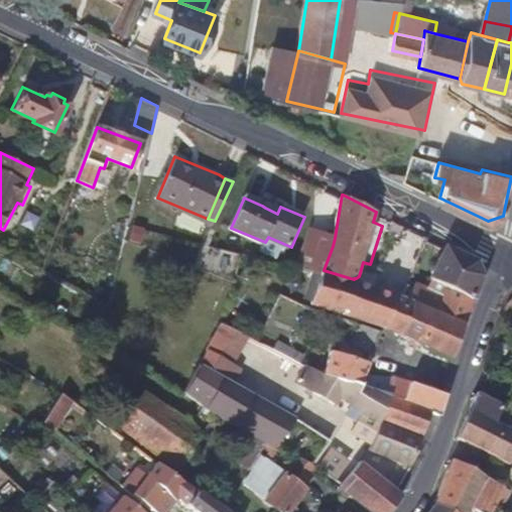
[(396,219),(384,250),(410,259),(421,228),(396,219)]
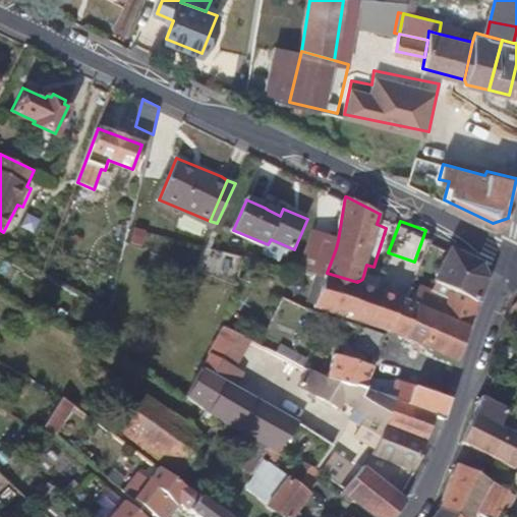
[(338,240),(304,231),(293,268),(325,278),(327,273),(336,248),(338,240)]
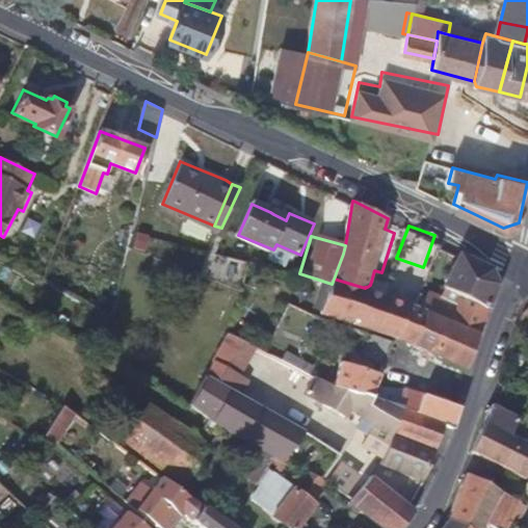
[(462,254),(446,286),(464,294),(489,307),(498,284),(491,268),(462,254)]
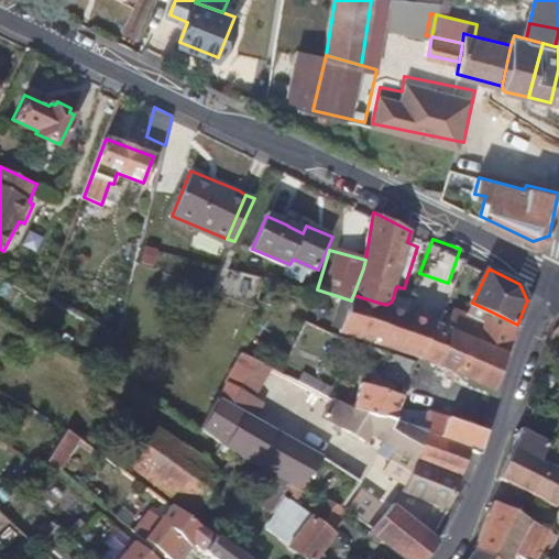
[(386,304),(386,305),(353,295),(351,300),(342,327),(419,354),(420,355),(431,320),(391,305),(392,302),(388,304),(386,304)]
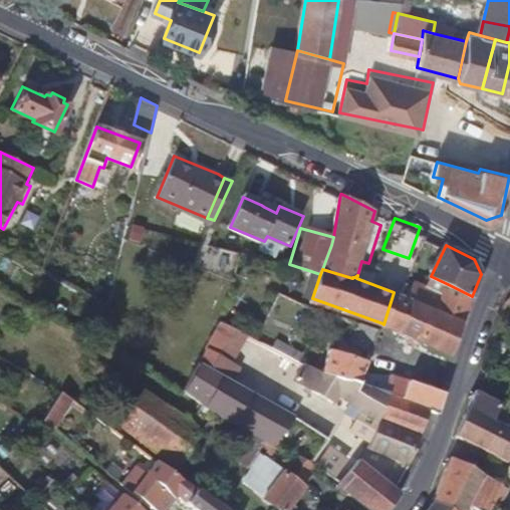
[(444,291),(415,281),(409,297),(413,298),(412,301),(429,308),(462,322),(463,320),(472,296),(448,284),(444,291)]
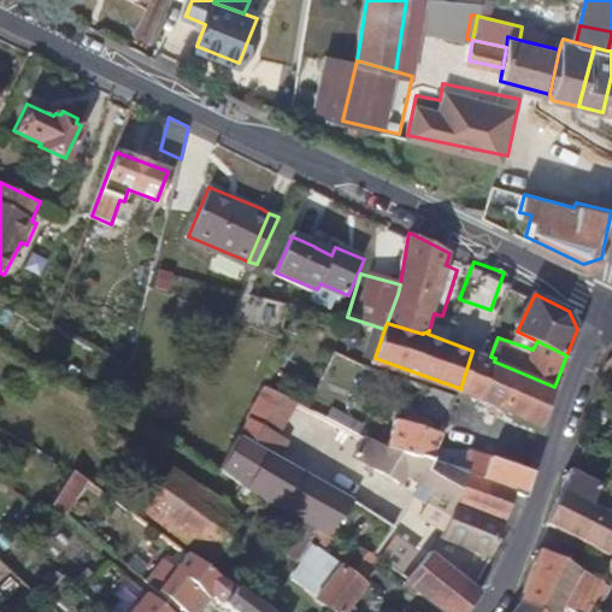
[(481,401),(494,362),(495,358),(490,357),(484,354),(472,351),(460,389),(480,400),(481,401)]
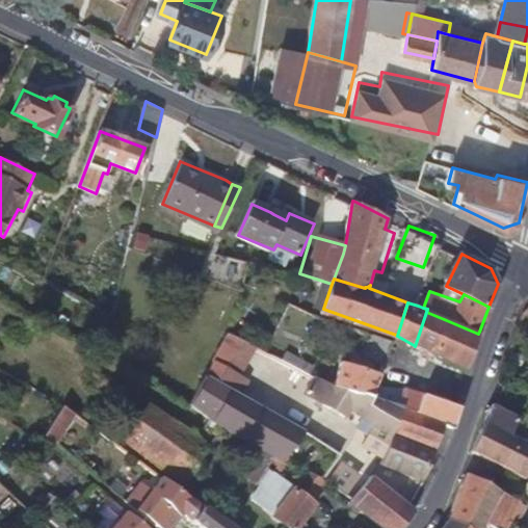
[(444,319),(426,312),(415,346),(433,354),(444,319)]
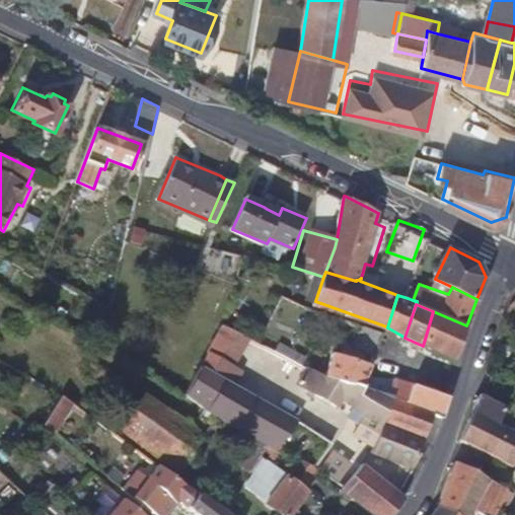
[(467,323),(466,325),(433,311),(423,346),(461,361),(471,325),(467,323)]
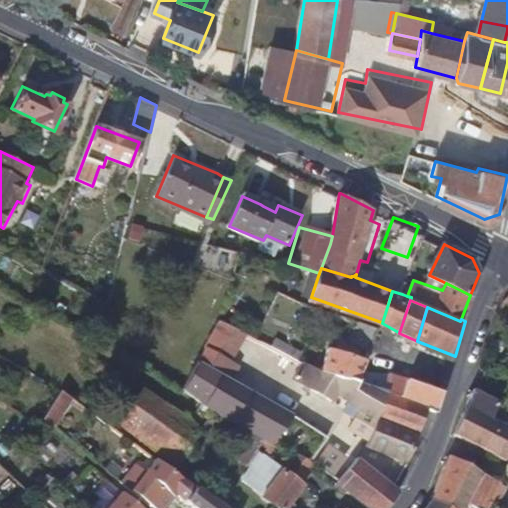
[(248,334),(221,320),(213,335),(239,348),(248,334)]
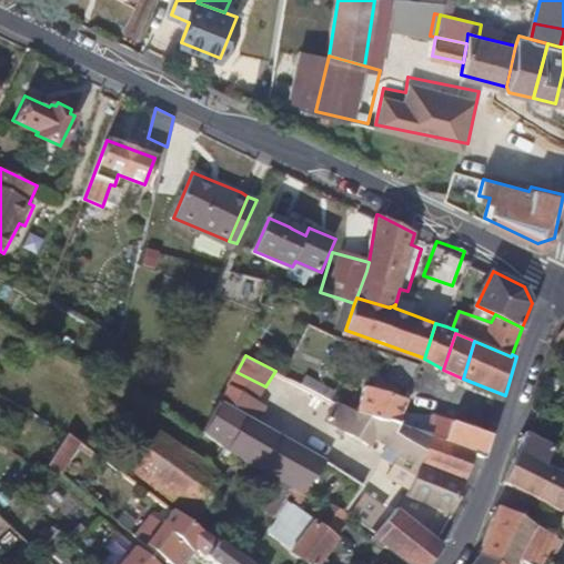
[(414,384),(421,364),(396,359),(392,375),(414,384)]
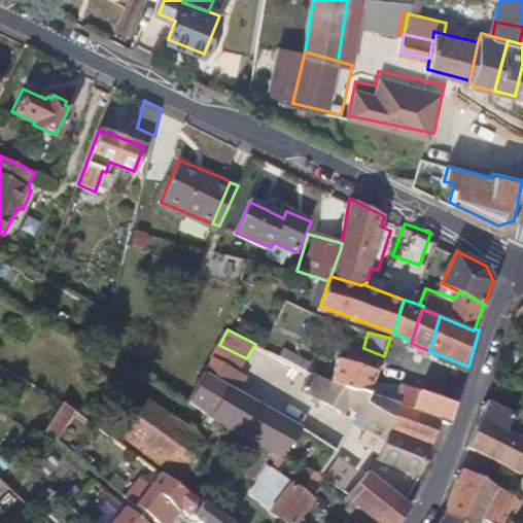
[(240,370),(246,358),(219,345),(212,359),(210,361),(206,370),(240,389),(248,374),(240,370)]
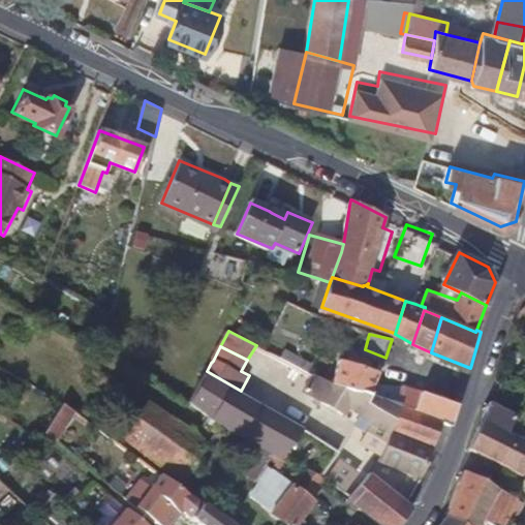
[(292,364),(282,359),(280,364),(278,369),(286,375),(292,364)]
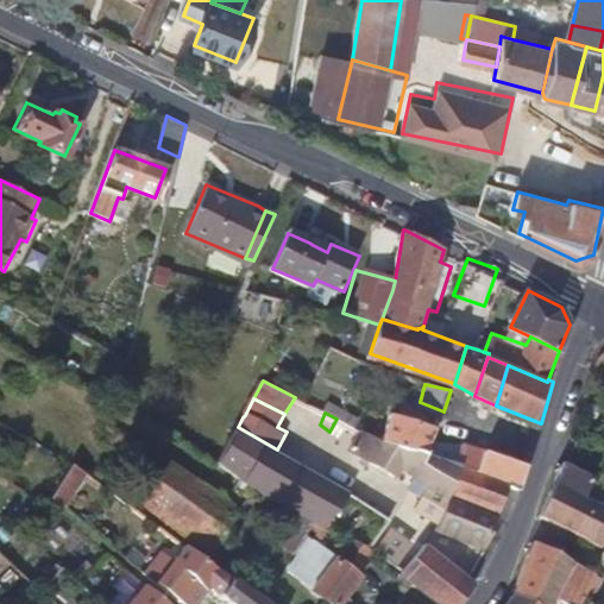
[(425,425),(427,417),(415,413),(413,421),(425,425)]
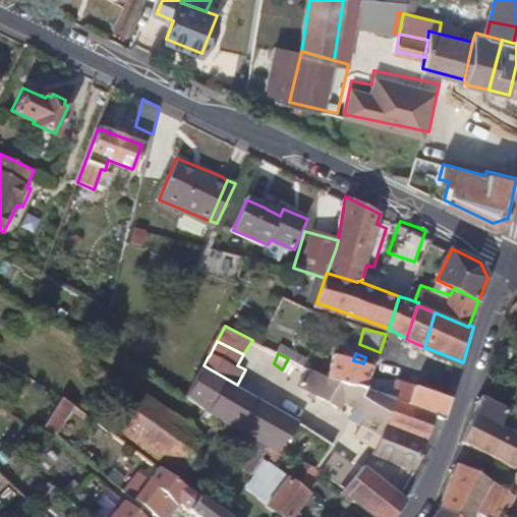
[(335,354),(328,376),(365,387),(372,368),(374,367),(363,363),(353,360),(335,354)]
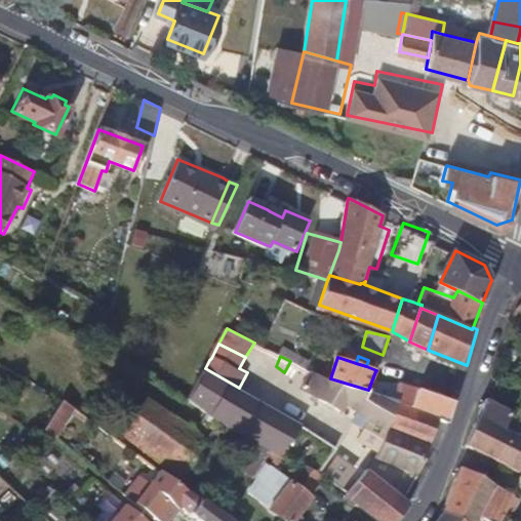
[(218,416),(271,448),(282,454),(283,451),(285,448),(303,425),(239,388),(205,368),(191,398),(196,402),(218,416)]
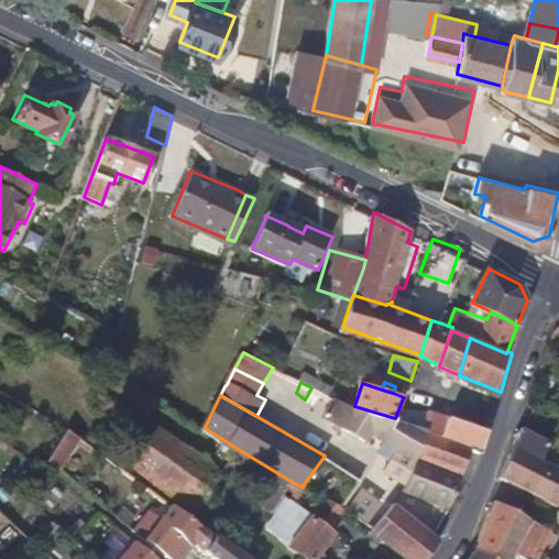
[(416,458),(427,430),(423,428),(395,418),(354,406),(333,399),(325,415),(369,438),(375,429),(377,430),(380,434),(392,444),(416,458)]
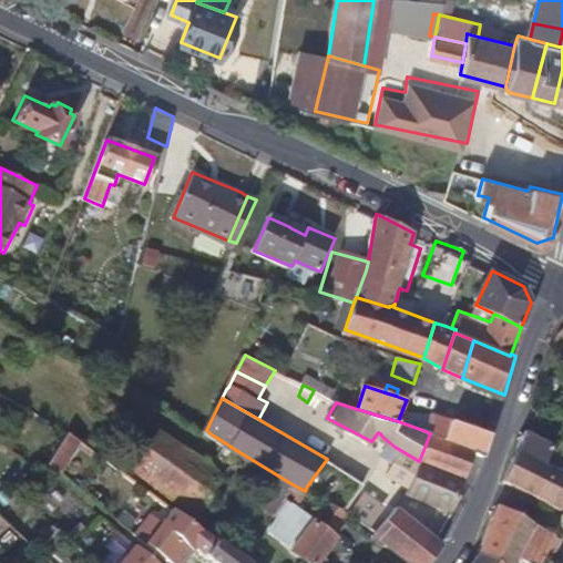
[(426,431),(430,433),(446,439),(452,419),(433,412),(426,431)]
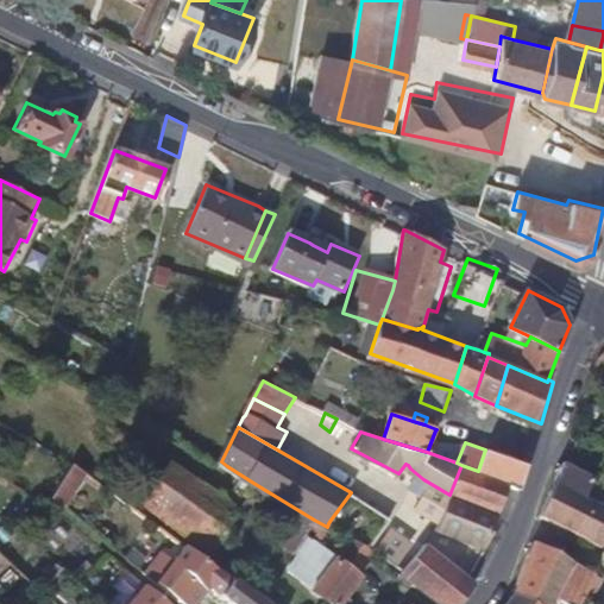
[(478,471),(510,483),(510,484),(521,488),(528,465),(485,450),(478,471)]
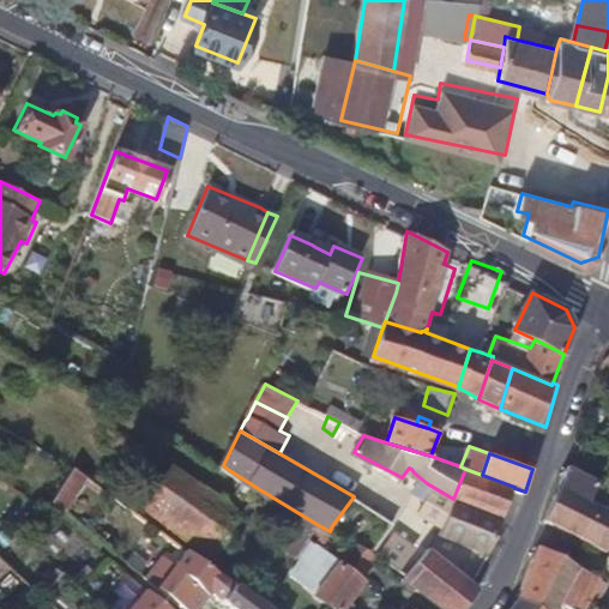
[(608,510),(606,508),(589,500),(597,482),(567,466),(560,486),(546,520),(578,537),(590,541),(608,550),(608,510)]
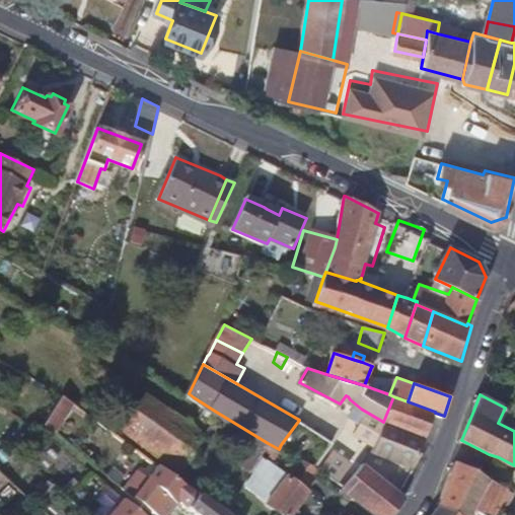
[(178,466),(202,432),(201,432),(179,418),(147,395),(124,428),(178,466)]
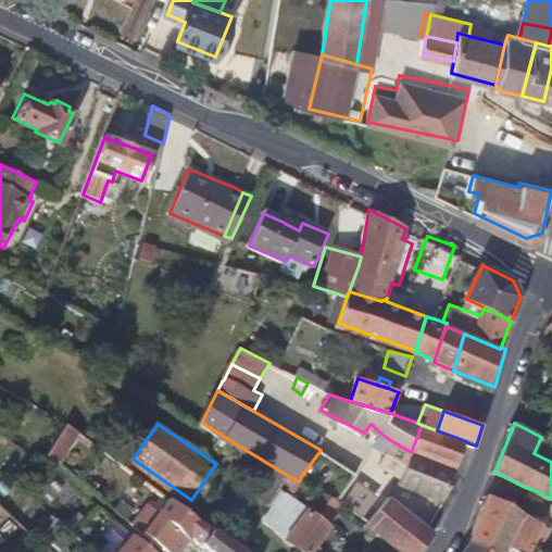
[(466,442),(466,441),(437,430),(422,425),(411,452),(425,455),(455,469),(466,442)]
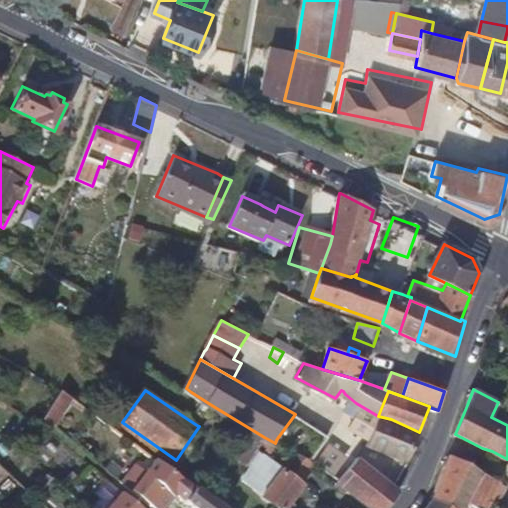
[(177,412),(198,426),(213,406),(191,392),(177,412)]
